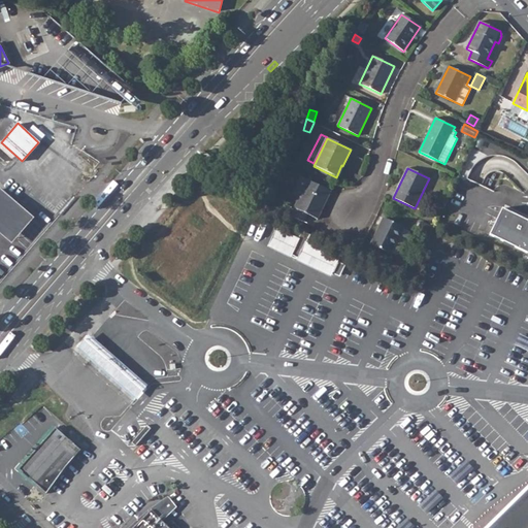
[(331,192),(300,177),(292,195),(299,198),(290,217),(303,222),(306,215),(318,220),(322,211),(320,210),(324,201),(326,201),(331,192)]
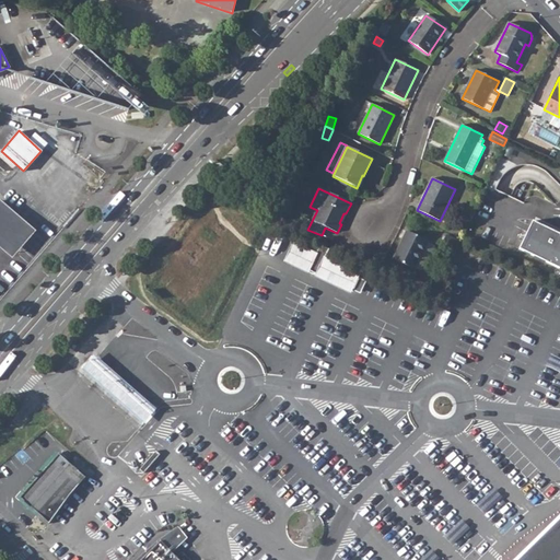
[(0,220),(10,210),(0,201),(0,220)]
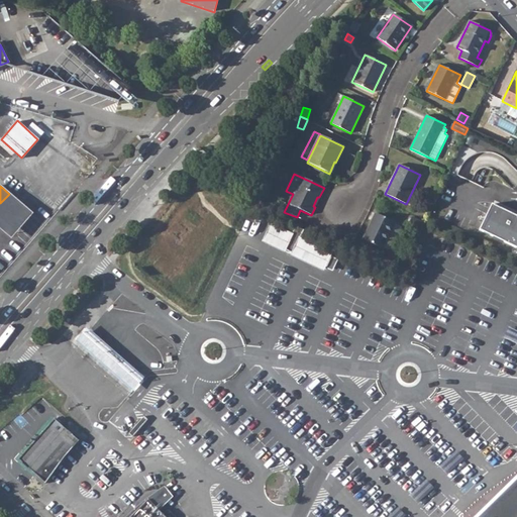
[(0,203),(0,230),(11,240),(33,214),(9,194),(0,203)]
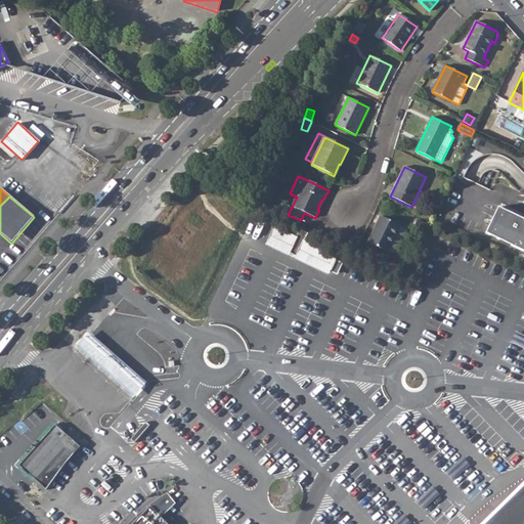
[(523,219),(498,207),(485,233),(523,252),(523,219)]
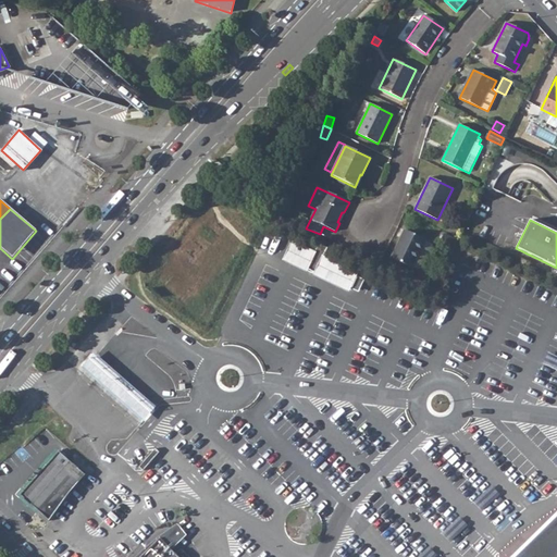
[(433,245),(405,231),(391,258),(411,269),(412,268),(420,271),(433,245)]
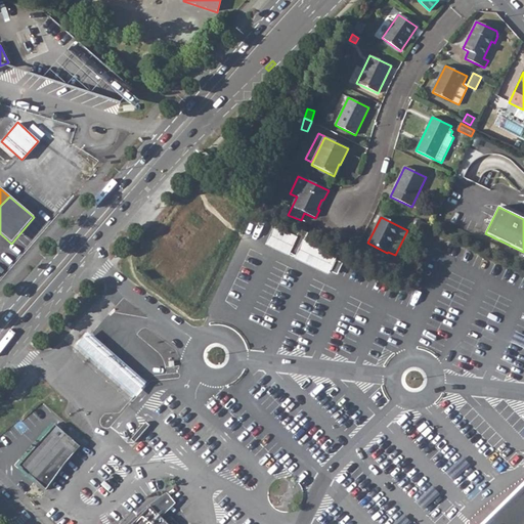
[(429,225),(418,220),(415,226),(426,231),(429,225)]
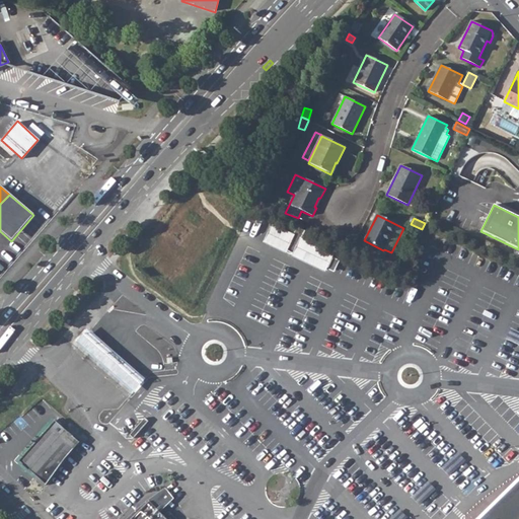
[(285,253),(287,251),(287,248),(294,234),(272,224),(264,242),(285,253)]
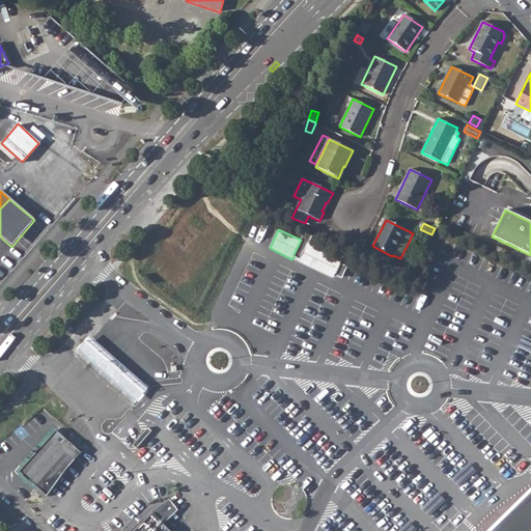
[(312,236),(304,232),(301,240),(294,254),(294,257),(294,259),(296,260),(300,260),(301,260),(302,258),(307,248),(309,244),(312,236)]
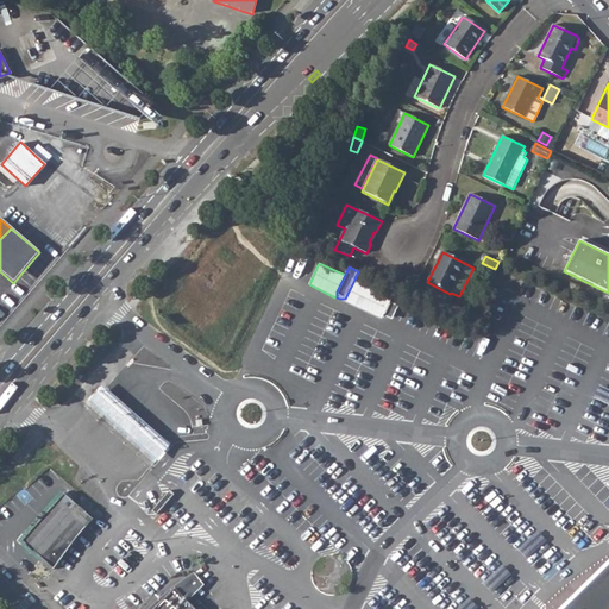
[(345,299),(344,299),(343,301),(383,320),(384,318),(391,302),(394,297),(355,280),(346,296),(345,299)]
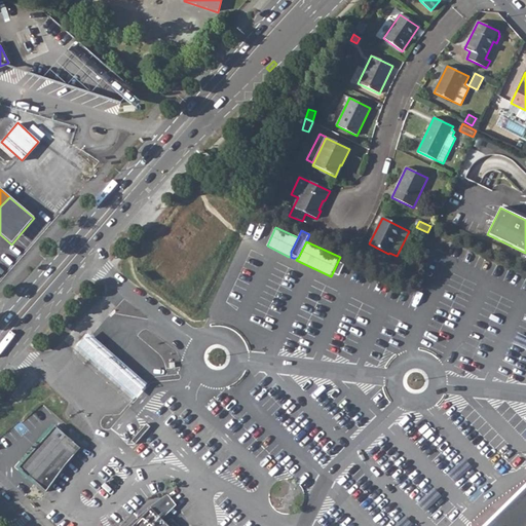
[(377,256),(388,261),(389,258),(378,253),(377,256)]
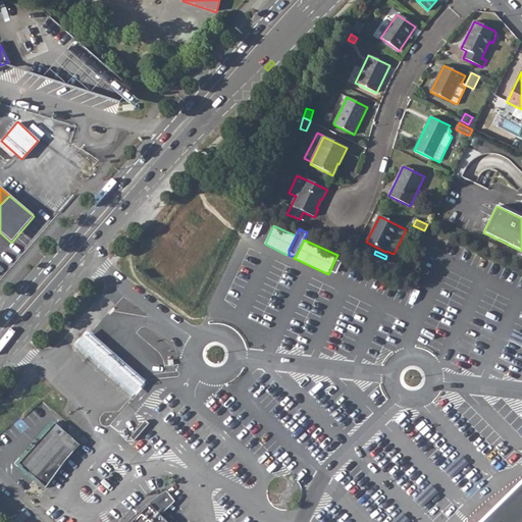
[(342,262),(335,259),(329,272),(336,274),(342,262)]
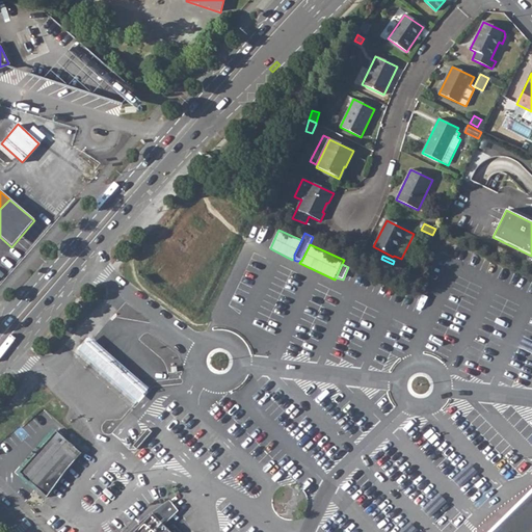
[(90,340),(79,352),(138,405),(150,392),(90,340)]
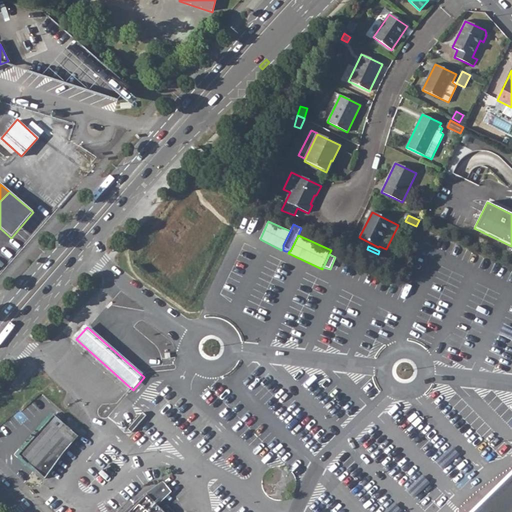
[(172,353),(160,355),(161,368),(174,366),(172,353)]
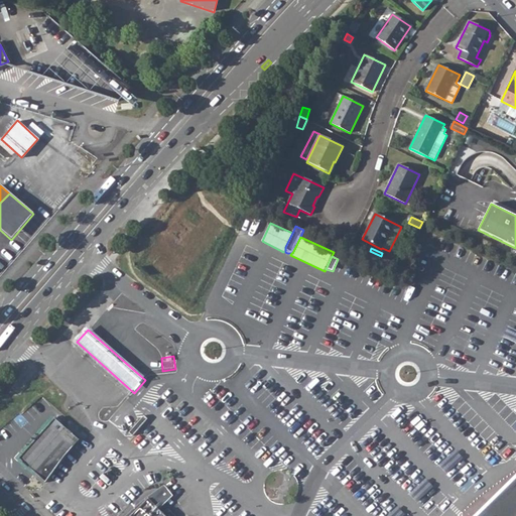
[(144,415),(129,432),(133,435),(148,418),(144,415)]
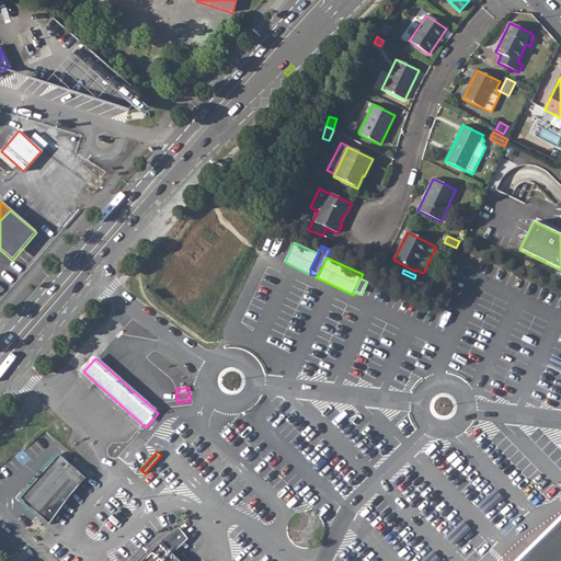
[(86,479),(58,454),(21,499),(49,525),(70,496),(86,479)]
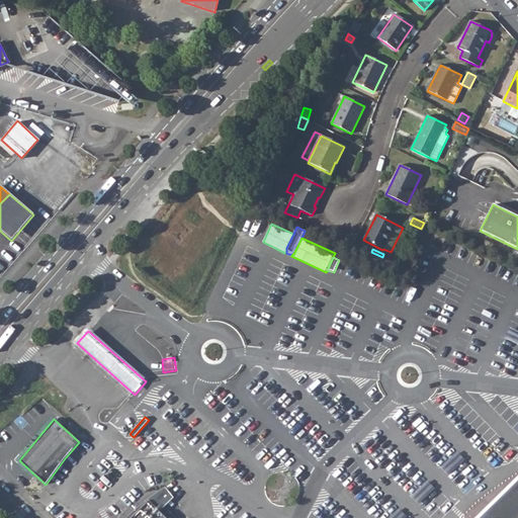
[(441,469),(449,477),(463,463),(455,455),(441,469)]
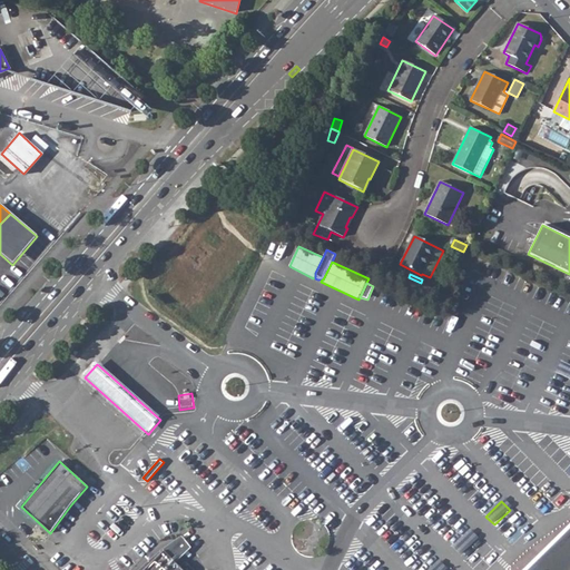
[(533,569),(550,554),(553,558),(558,556),(563,558),(566,563),(563,568),(566,569),(569,566),(569,524),(523,569),(533,569)]
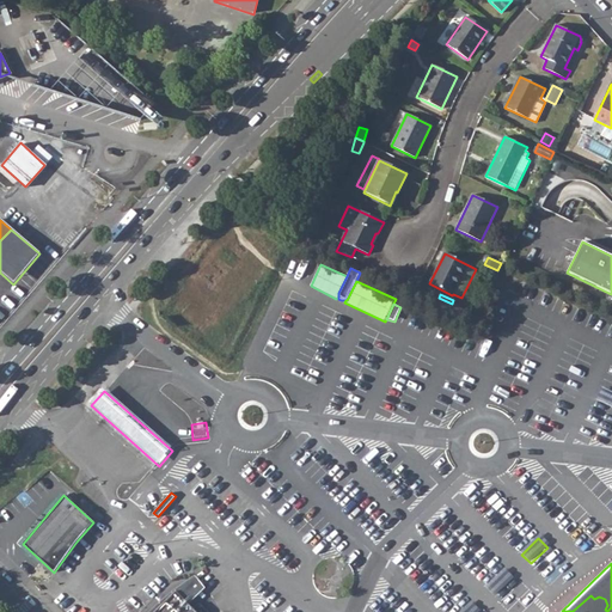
[(488,588),(497,598),(513,581),(505,571),(488,588)]
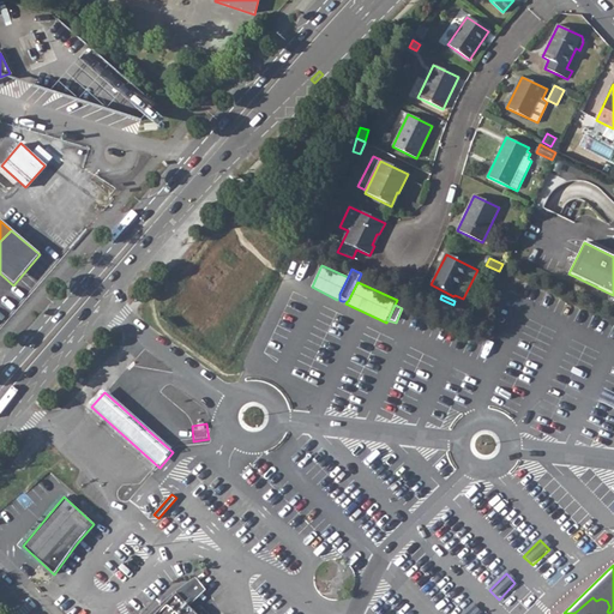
[(179,596),(192,608),(209,593),(198,579),(196,581),(176,594),(161,607),(154,613),(160,613),(172,603),(179,596)]
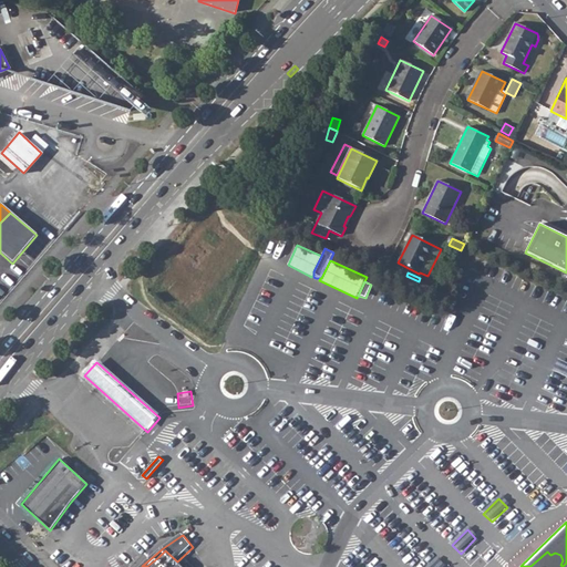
[(182,566),(177,562),(165,550),(158,557),(147,566),(182,566)]
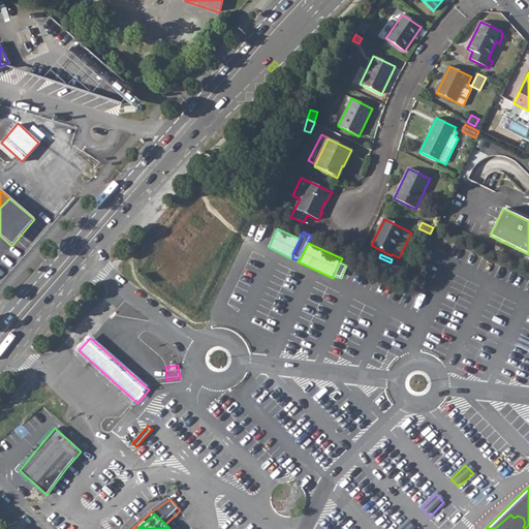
[(524,528),(525,528),(523,527),(525,523),(523,518),(518,516),(514,518),(510,515),(495,528),(524,528)]
